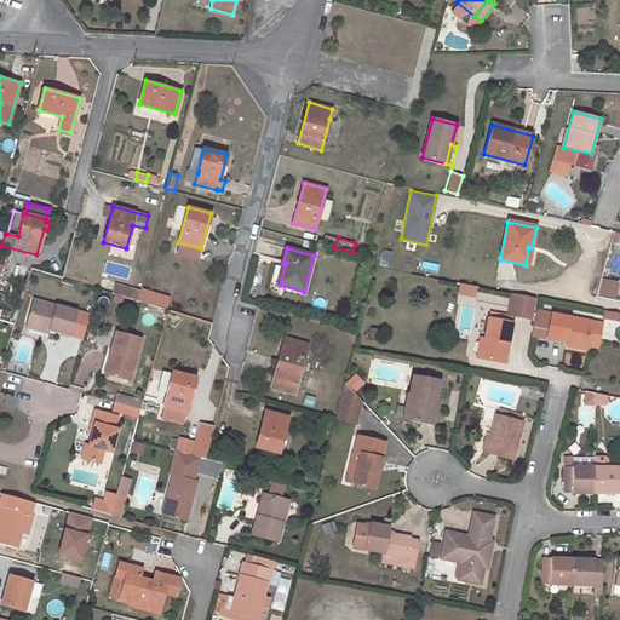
[(614,300),(619,282),(601,277),(596,296),(614,300)]
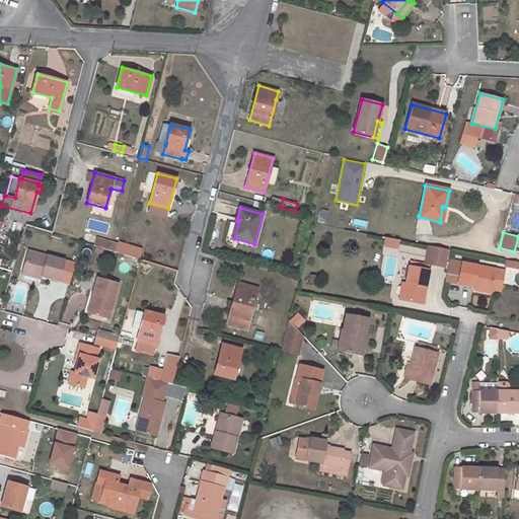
[(93,245),(108,249),(112,241),(96,236),(93,245)]
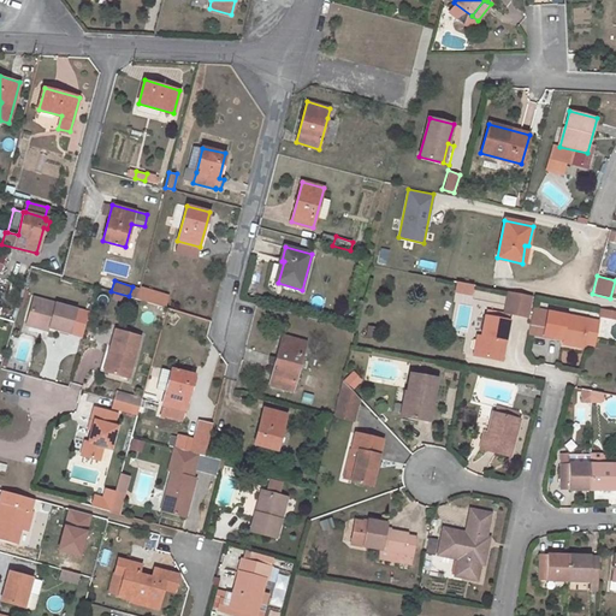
[(451,291),(469,296),(473,285),(455,280),(451,291)]
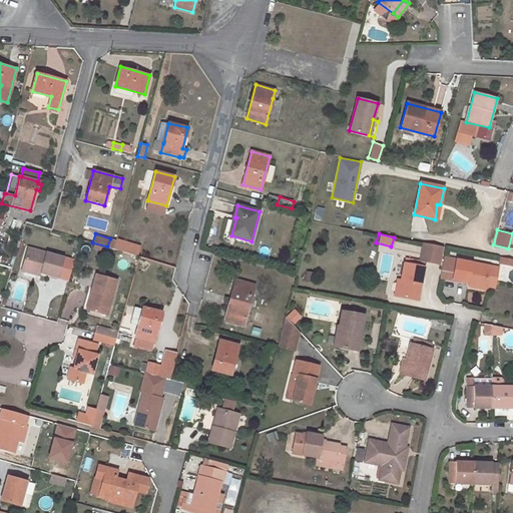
[(419,262),(440,264),(442,244),(420,242),(419,262)]
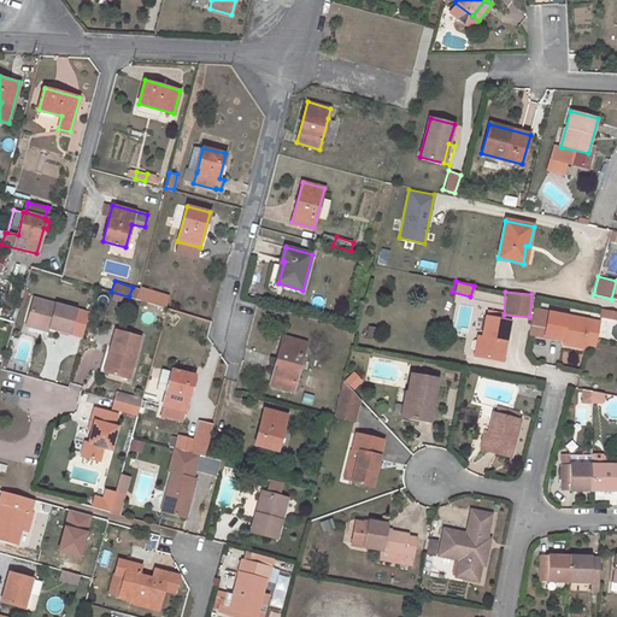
[(140,300),(151,304),(153,295),(142,293),(140,300)]
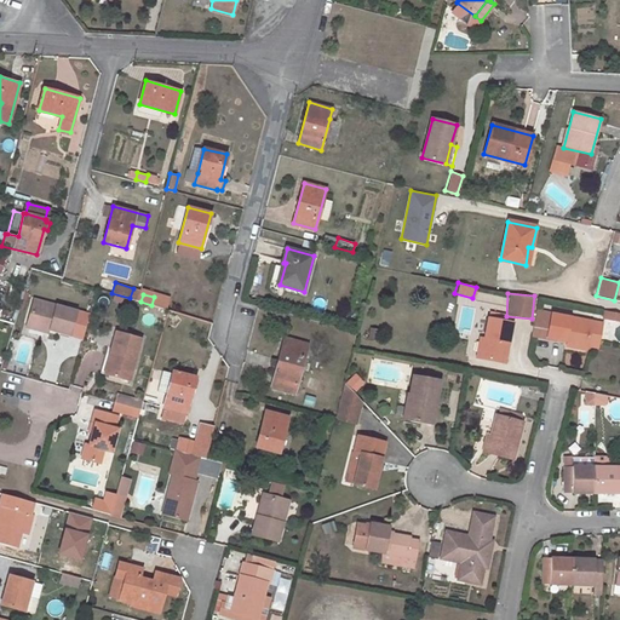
[(27,323),(41,327),(70,334),(76,311),(33,299),(27,323)]
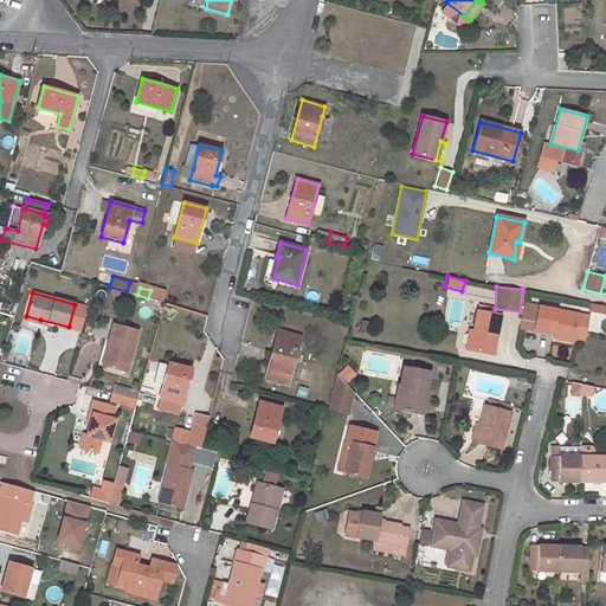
[(605,314),(605,308),(605,305),(590,304),(588,313),(605,314)]
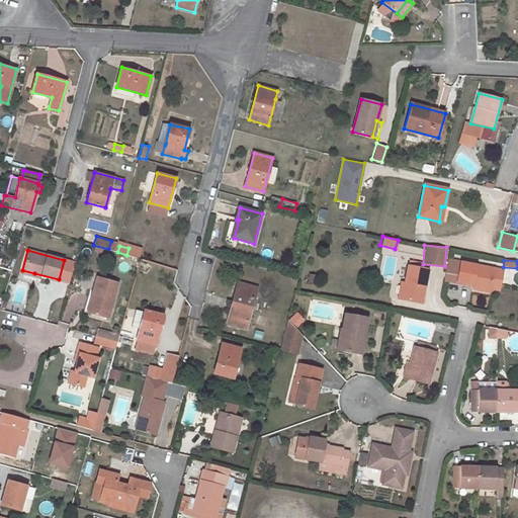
[(456,282),(473,285),(491,288),(495,268),(460,262),(456,282)]
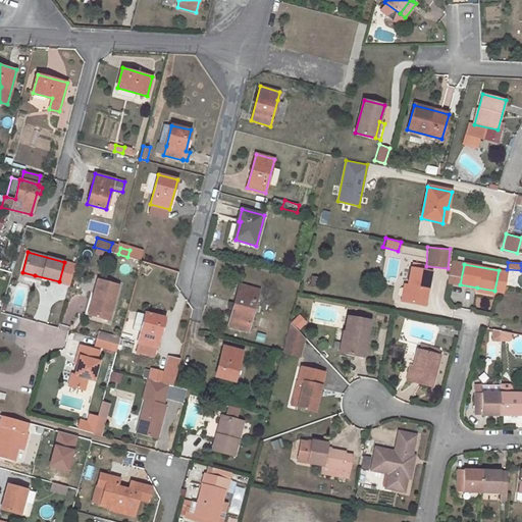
[(405,302),(424,306),(432,272),(412,268),(409,284),(405,302)]
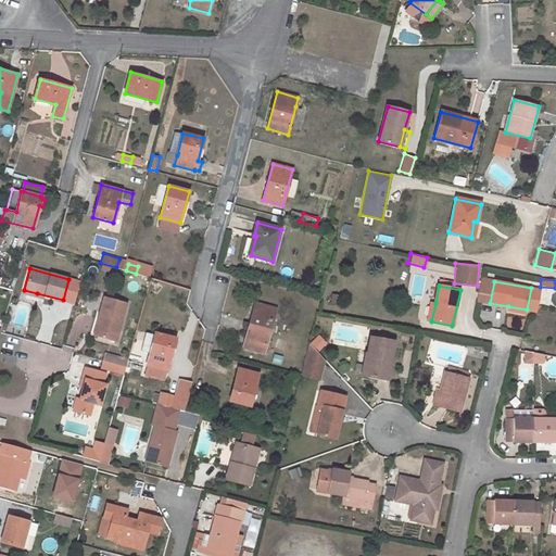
[(535,312),(540,290),(531,288),(527,310),(535,312)]
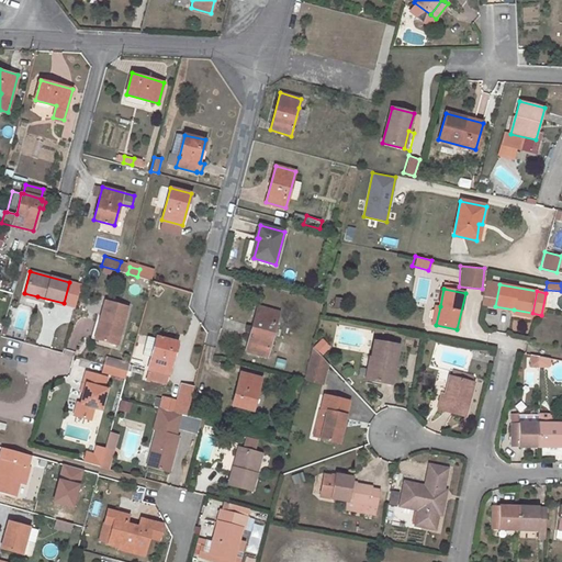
[(99,323),(94,339),(116,346),(127,307),(105,301),(99,323)]
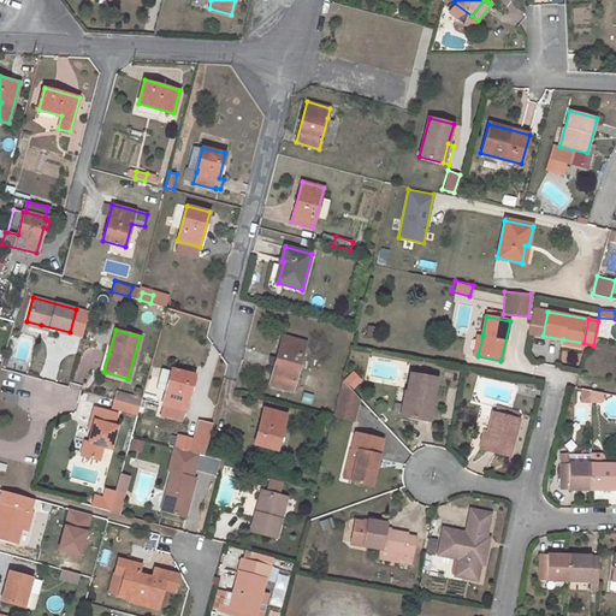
[(278,357),(276,363),(273,374),(274,375),(272,384),(292,390),(306,343),(283,337),(278,357)]
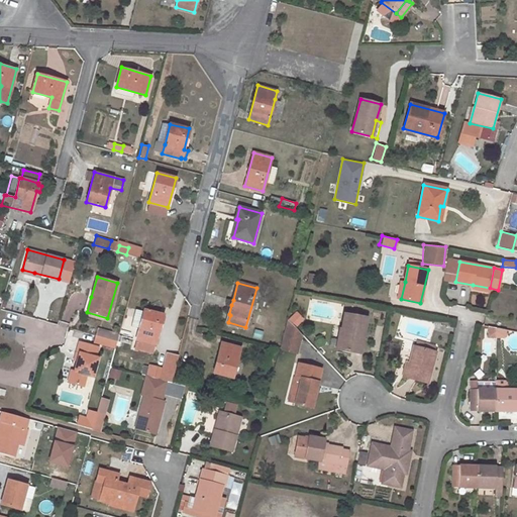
[(87,296),(83,311),(87,312),(91,297),(87,296)]
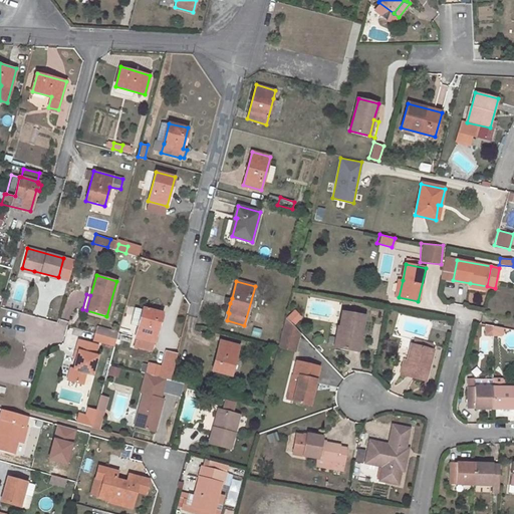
[(143,309),(135,306),(131,323),(139,326),(143,309)]
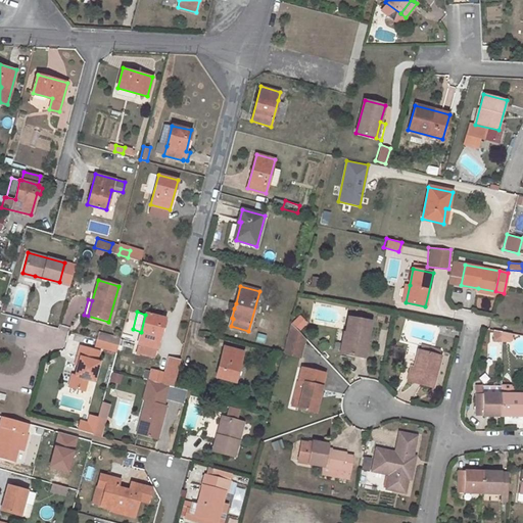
[(145,315),(141,332),(138,343),(156,348),(164,318),(146,313),(145,315)]
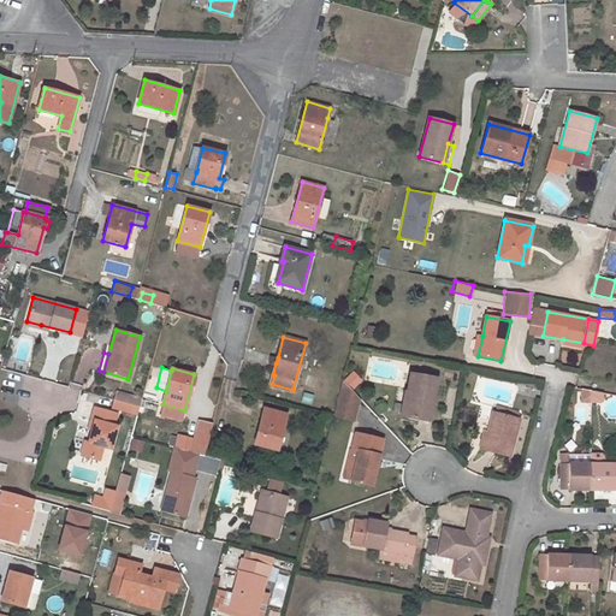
[(412,392),(407,416),(428,420),(436,380),(409,374),(407,391),(412,392)]
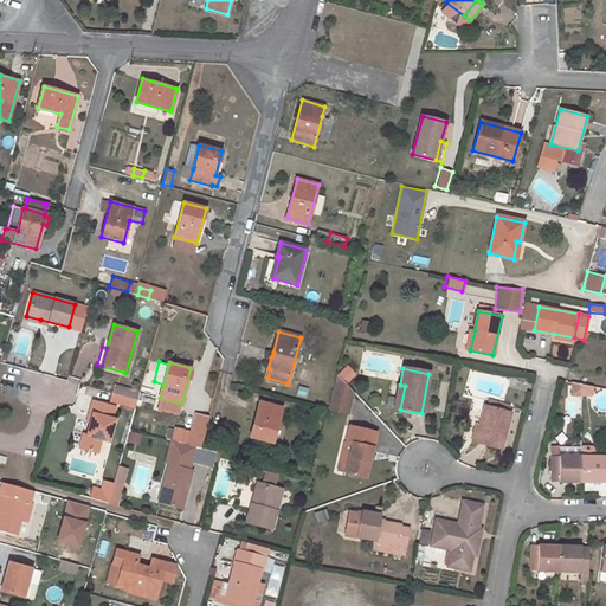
[(337,375),(329,406),(329,408),(348,413),(354,392),(337,375)]
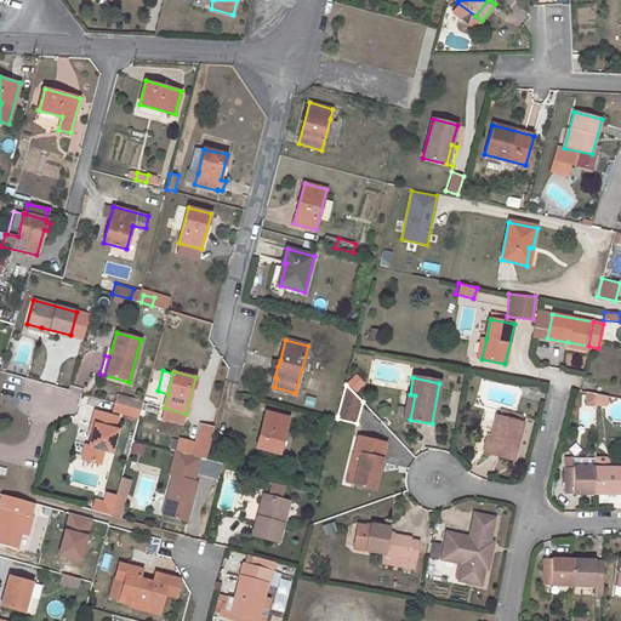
[(415,396),(410,394),(408,393),(403,419),(410,420),(415,396)]
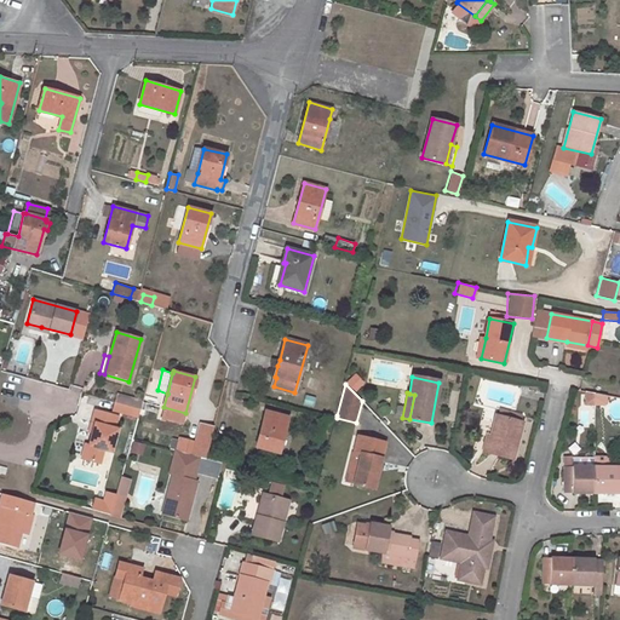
[(607,396),(595,394),(595,406),(604,406),(607,403),(607,396)]
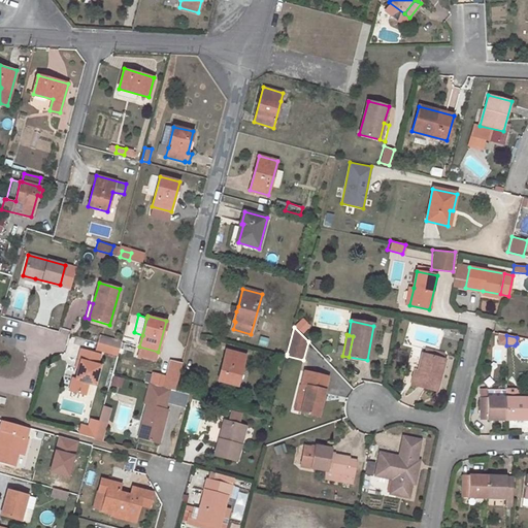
[(267,347),(268,337),(259,336),(258,345),(267,347)]
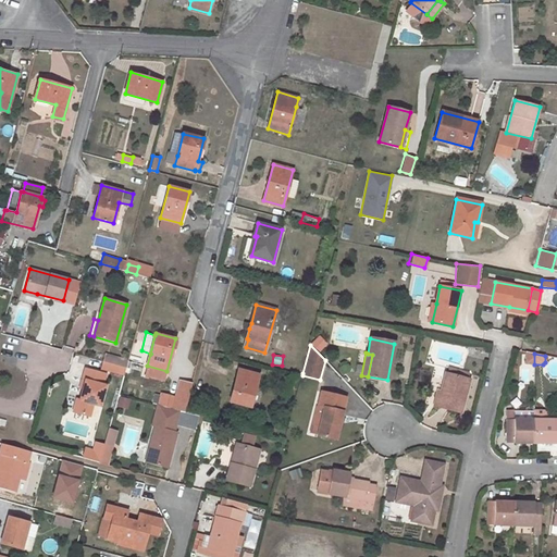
[(110,363),(125,368),(127,360),(111,356),(110,363)]
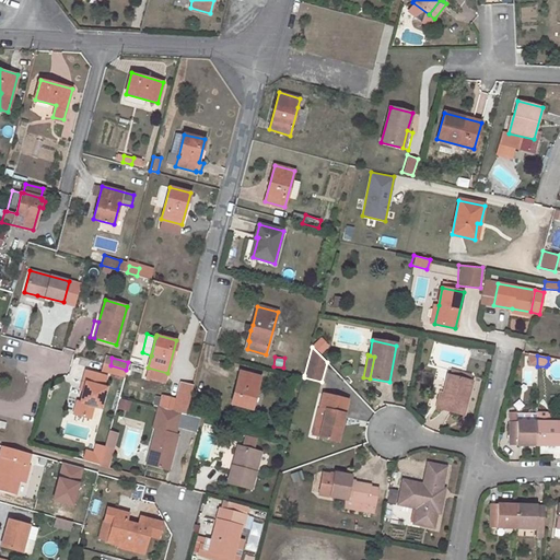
[(111,365),(108,373),(125,376),(126,370),(111,365)]
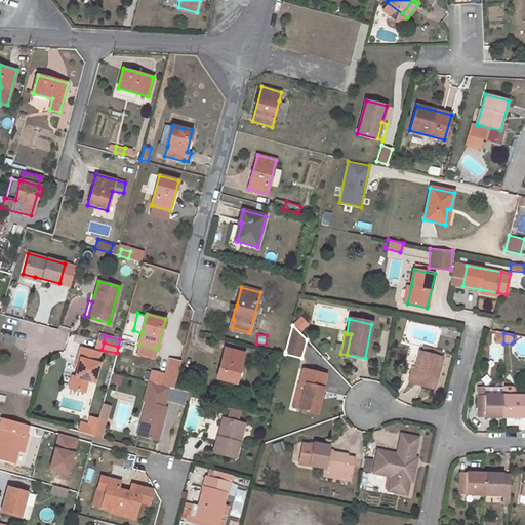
[(79,359),(77,367),(75,376),(72,376),(69,389),(84,393),(87,380),(93,382),(98,363),(96,363),(99,353),(80,348),(77,358),(79,359)]
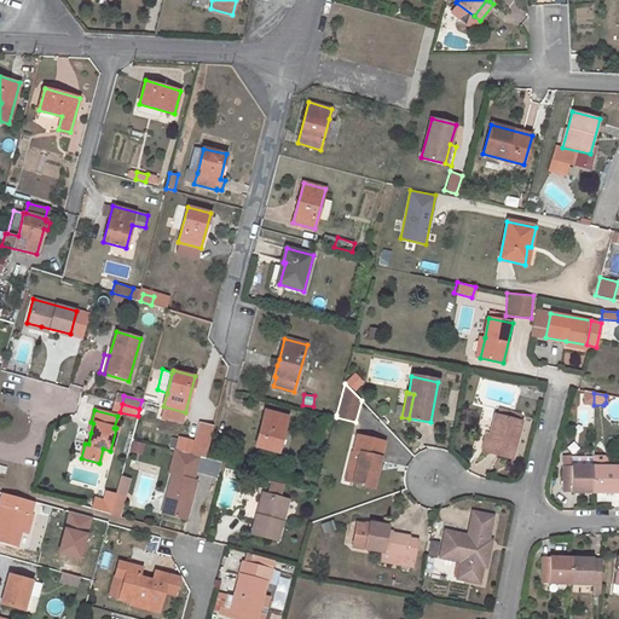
[(288,416),(265,410),(255,446),(278,452),(288,416)]
